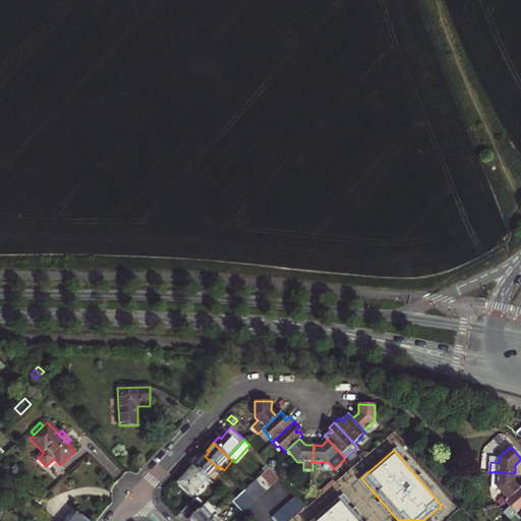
[(192,466),(194,467),(208,479),(213,484),(223,473),(218,468),(205,456),(200,461),(198,459),(192,466)]
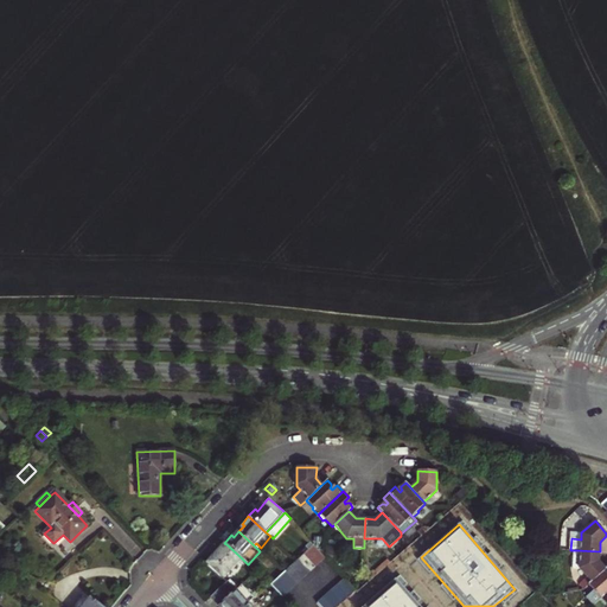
[(213,555),(215,557),(227,544),(224,543),(213,555)]
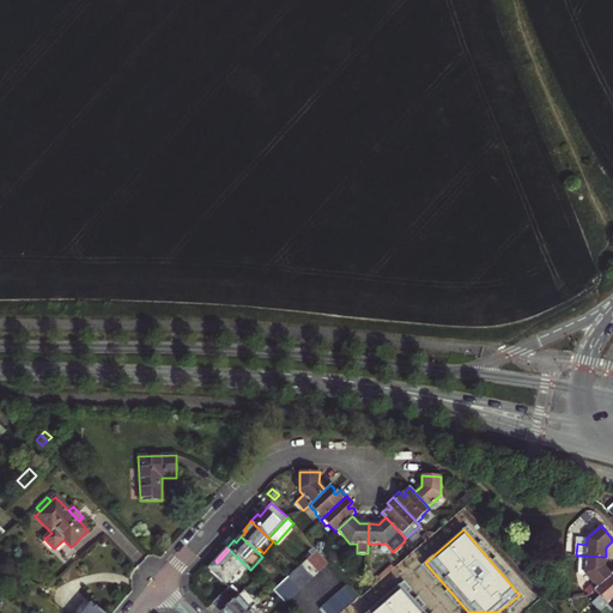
[(207,569),(225,586),(244,564),(229,550),(217,563),(216,560),(207,569)]
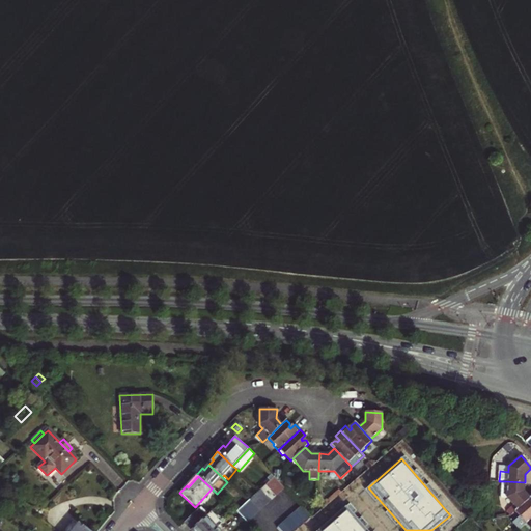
[(267,484),(276,495),(284,487),(279,482),(274,477),(270,481),(267,484)]
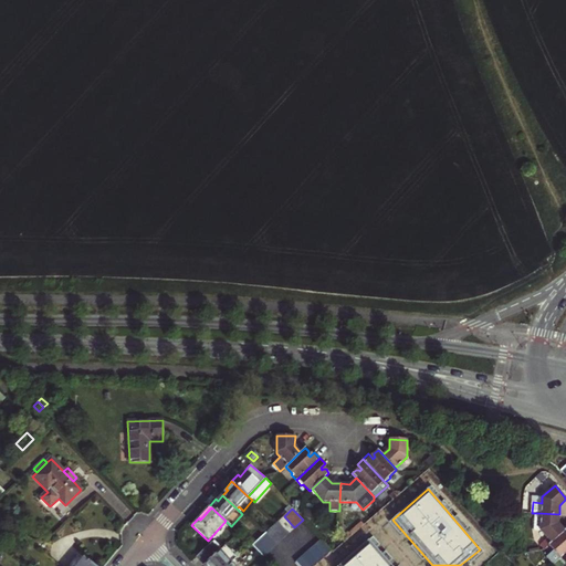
[(538,521),(541,521),(541,531),(547,538),(552,543),(565,531),(558,524),(559,514),(538,513),(538,521)]
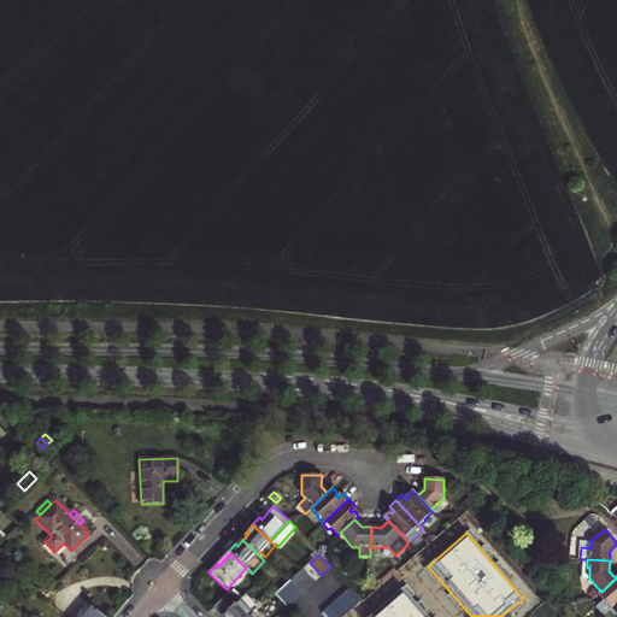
[(303,569),(313,581),(321,575),(310,563),(303,569)]
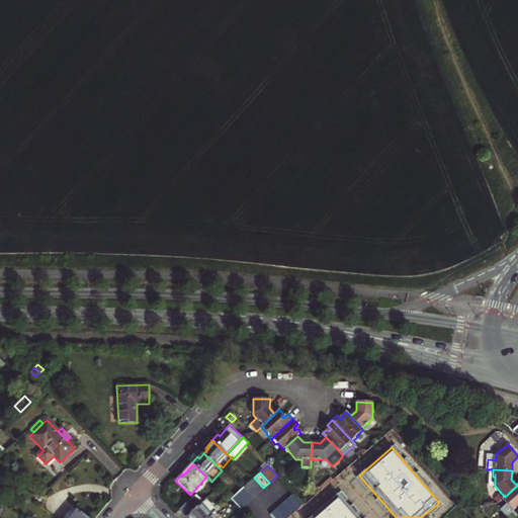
[(248,483),(258,494),(263,488),(254,478),(253,478),(248,483)]
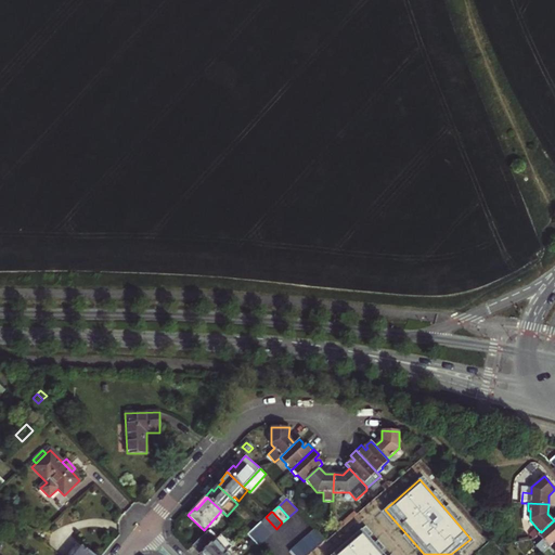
[(339,524),(341,527),(357,514),(355,512),(339,524)]
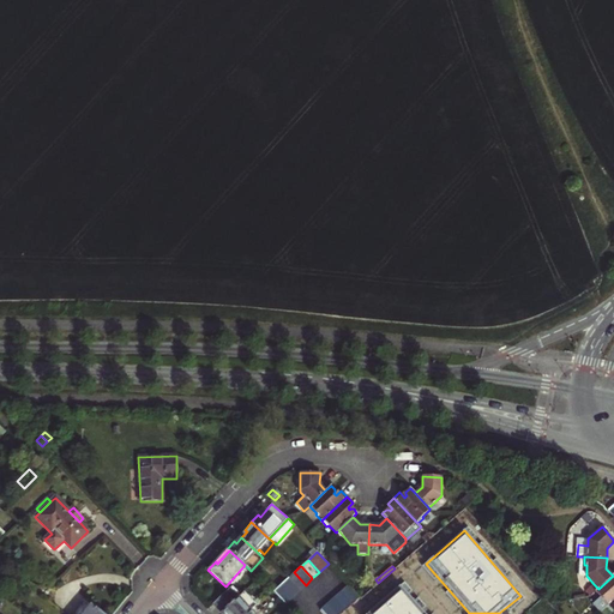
[(306,585),(294,572),(288,578),(299,591),(306,585)]
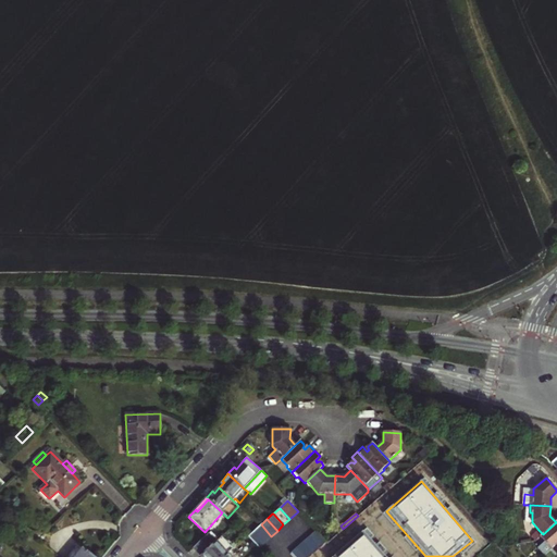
[(551,551),(556,544),(556,520),(556,522),(543,534),(540,536),(545,542),(539,548),(544,556),(551,551)]
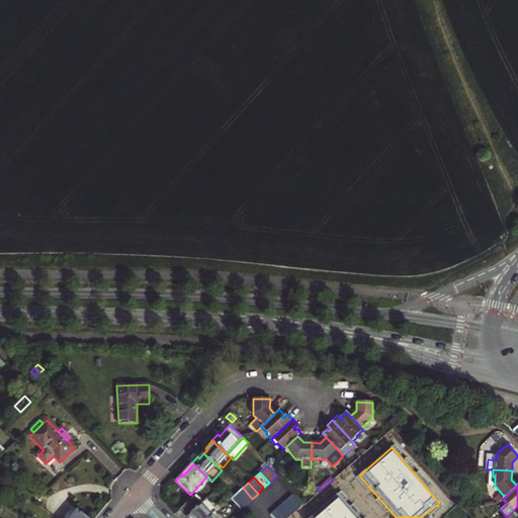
[(237,494),(247,504),(252,499),(243,488),(242,489),(237,494)]
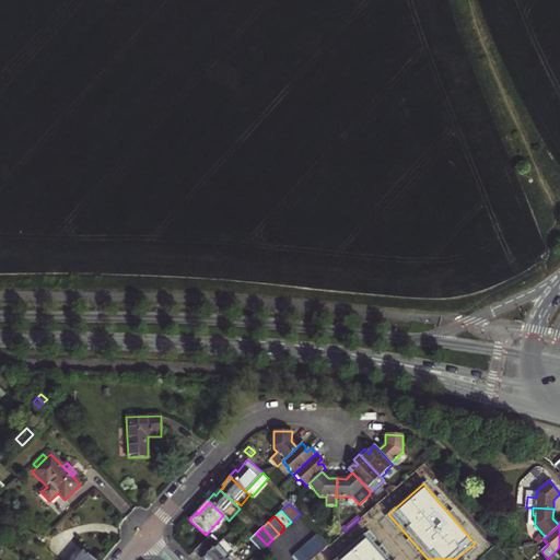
[(260,550),(267,545),(256,534),(249,539),(260,550)]
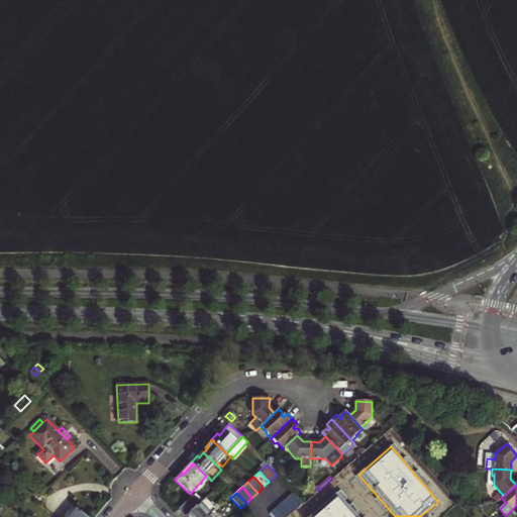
[(294,493),(288,499),(297,509),(303,504),(294,493)]
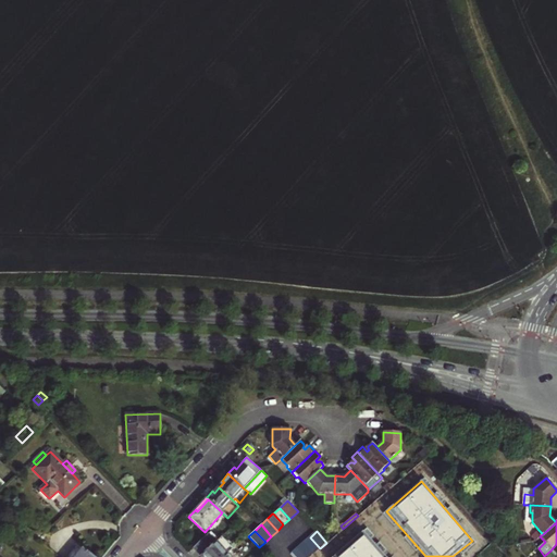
[(383,556),(362,533),(334,556),(383,556)]
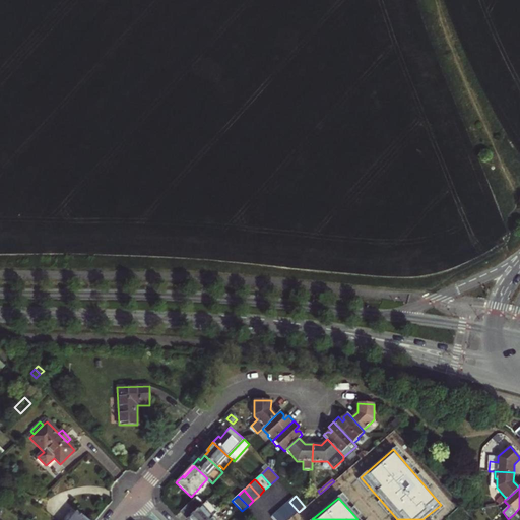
[(180,512),(187,519),(202,506),(195,499),(180,512)]
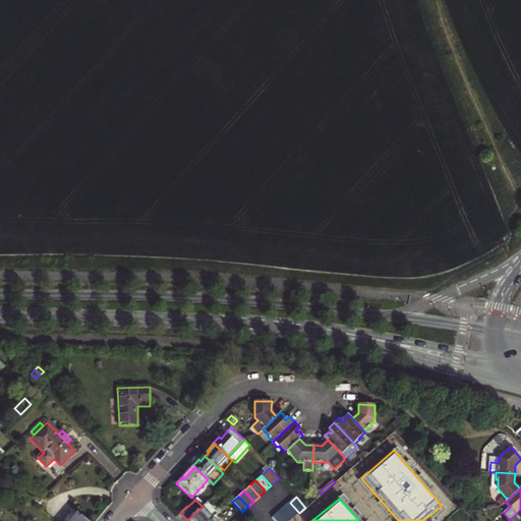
[(213,518),(217,514),(207,503),(203,507),(213,518)]
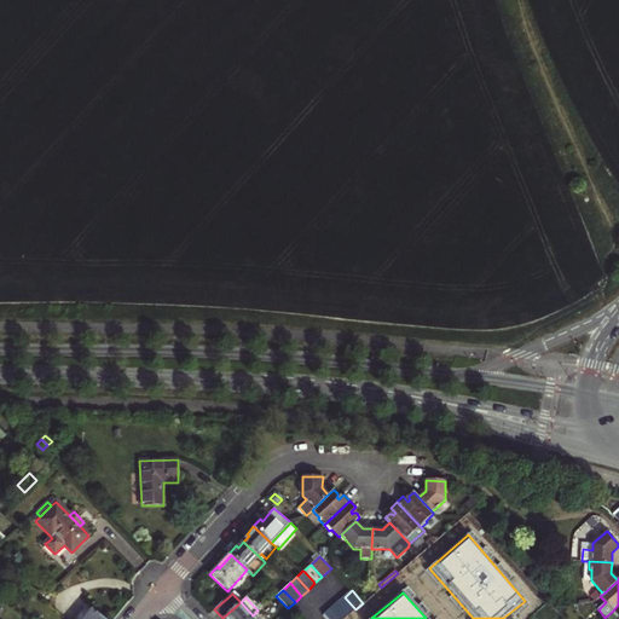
[(337,602),(348,615),(356,609),(345,597),(337,602)]
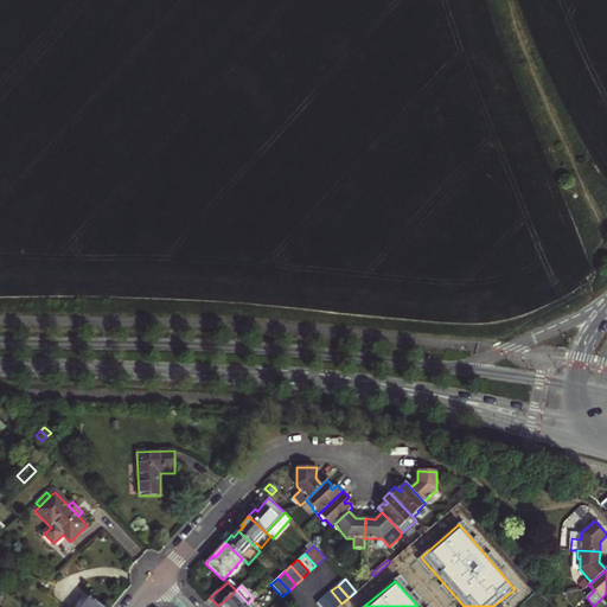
[(218,606),(243,606),(248,604),(236,590),(218,606)]
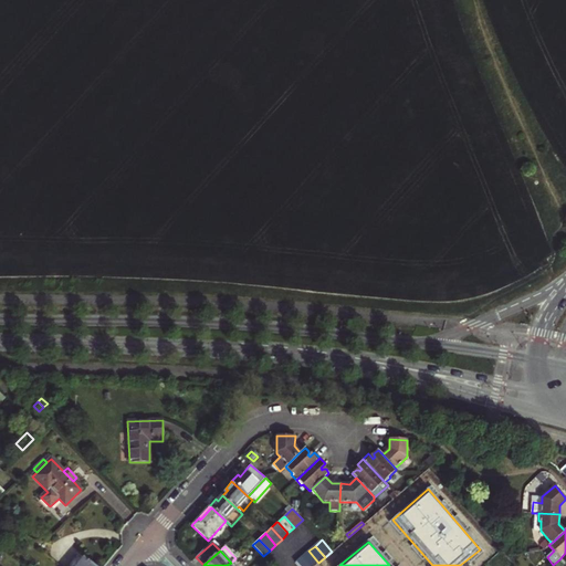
[(302,556),(311,565),(314,565),(318,563),(308,551),(302,556)]
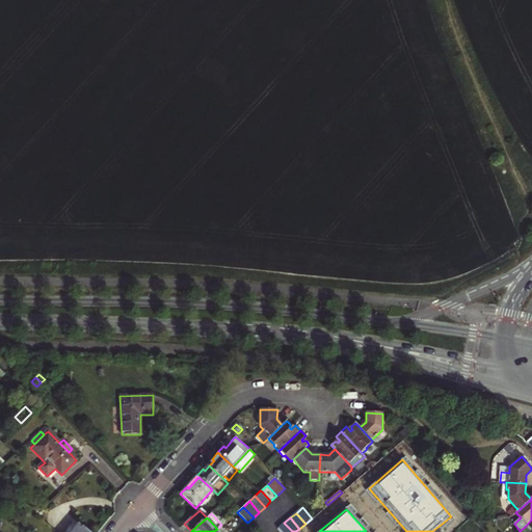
[(65,531),(73,531),(78,526),(74,523),(65,531)]
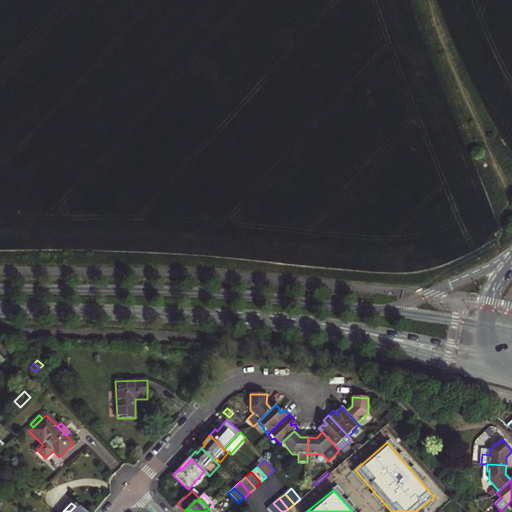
[(267,508),(270,511),(281,511),(273,503),(267,508)]
